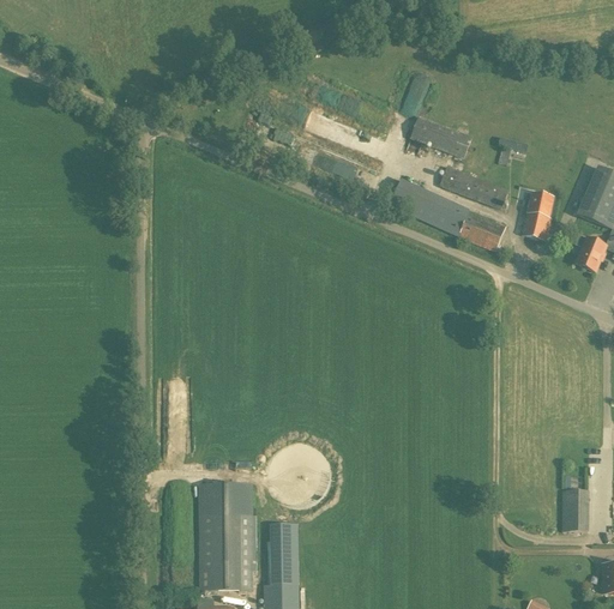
[(314,113),(309,127),(363,145),(368,131),(314,113)]
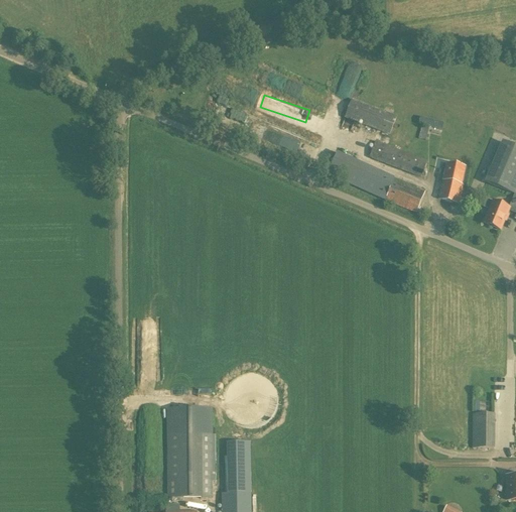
[(390,131),(397,114),(397,113),(387,109),(352,96),(345,114),(380,127),(390,131)]
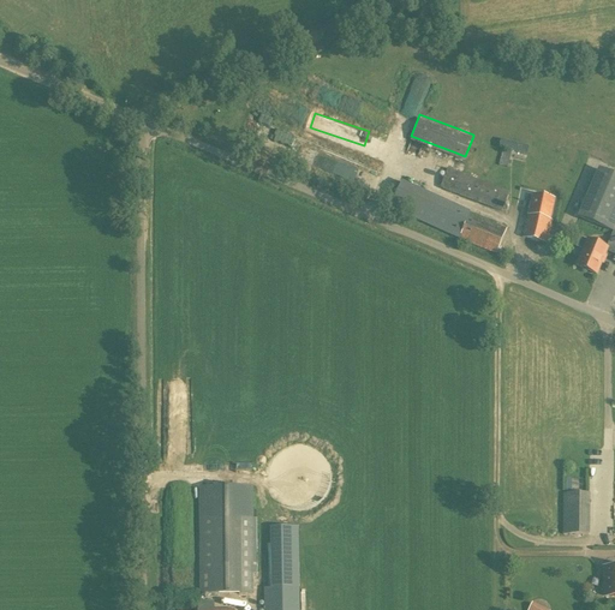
[(499,143),(526,150),(529,142),(501,135),(499,143)]
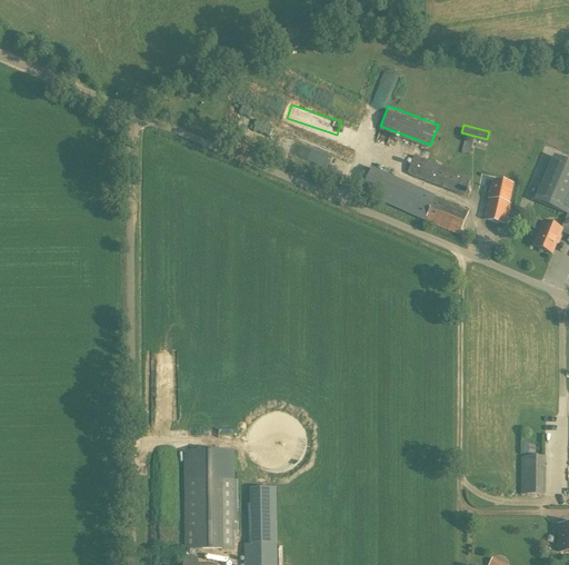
[(466,165),(472,138),(465,136),(461,149),(458,162),(466,165)]
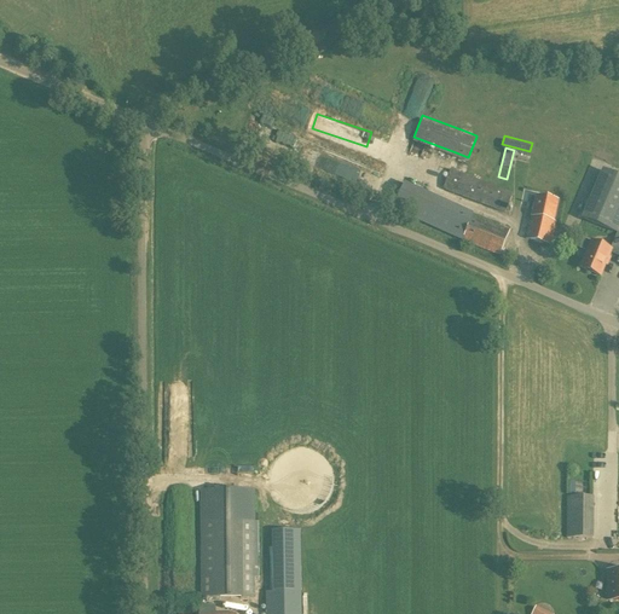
[(505,209),(513,189),(450,164),(443,185),(505,209)]
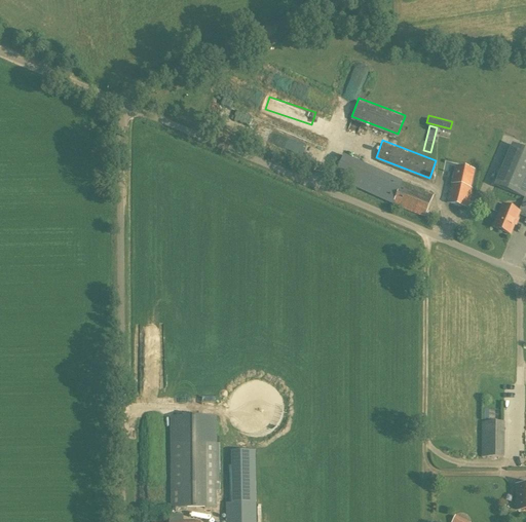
[(494,182),(524,195),(525,192),(525,146),(512,141),(494,182)]
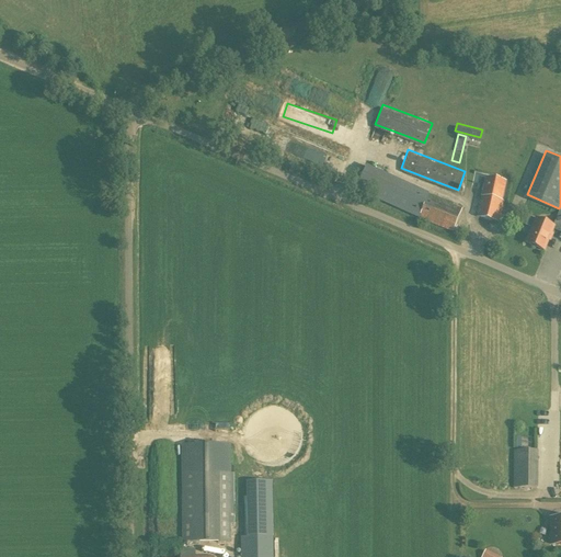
[(357,186),(420,214),(427,192),(428,190),(367,163),(357,186)]
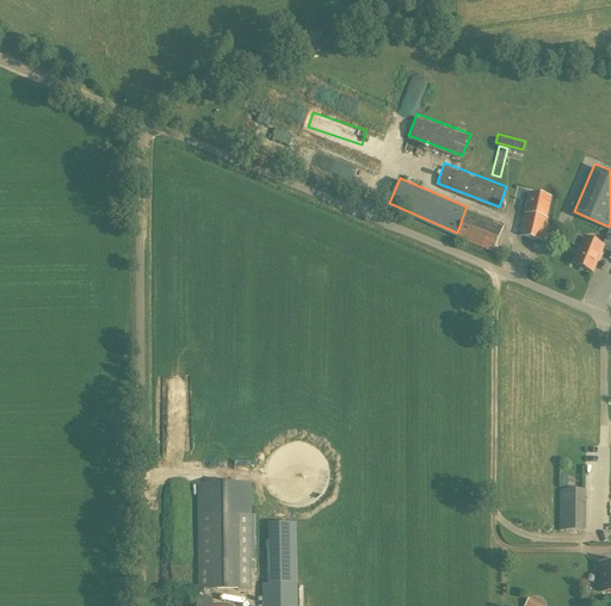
[(547,215),(551,195),(529,189),(524,210),(519,232),(543,236),(548,216),(547,215)]
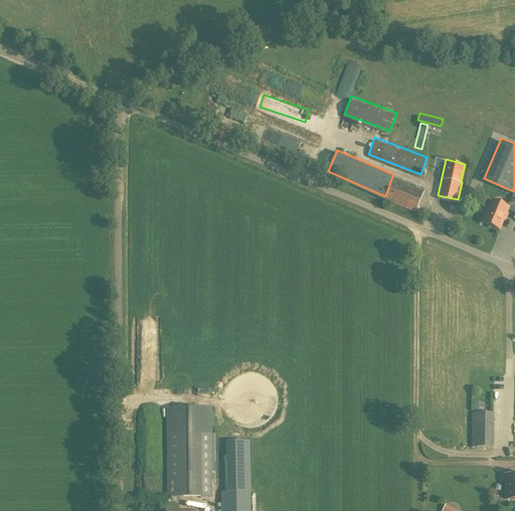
[(385,196),(384,198),(415,209),(419,198),(423,188),(408,182),(392,176),(385,196)]
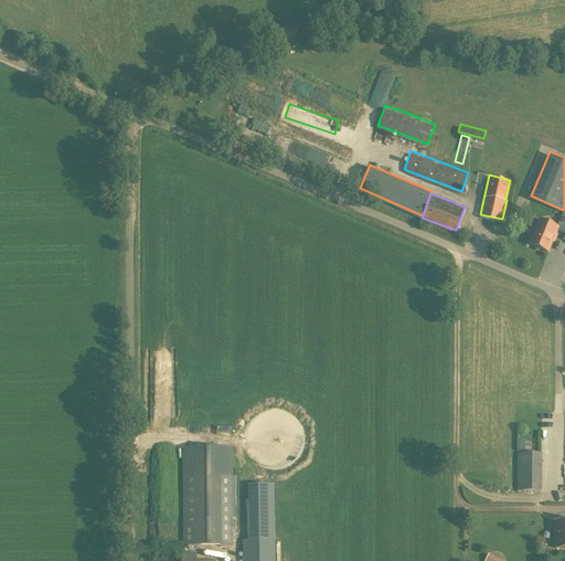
[(564,236),(564,207),(563,210),(557,223),(540,217),(529,241),(548,249),(557,226),(564,230),(564,231),(563,236),(564,236)]
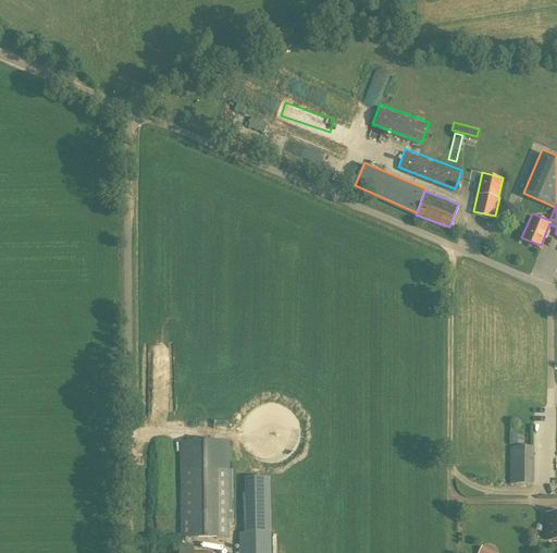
[(232,437),(180,438),(181,536),(233,536),(232,437)]
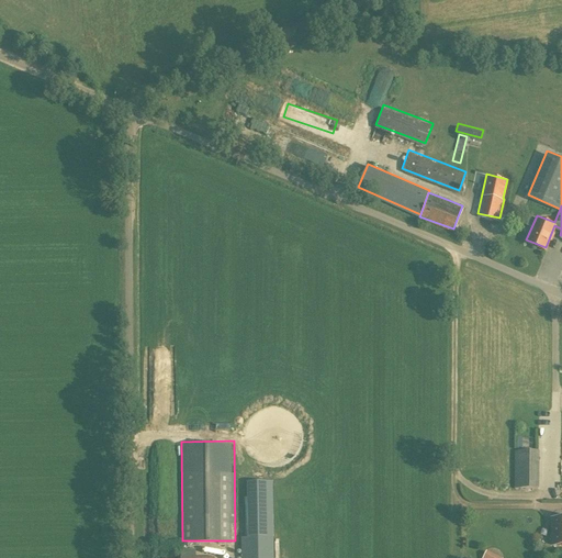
[(538,486),(539,448),(515,447),(514,484),(538,486)]
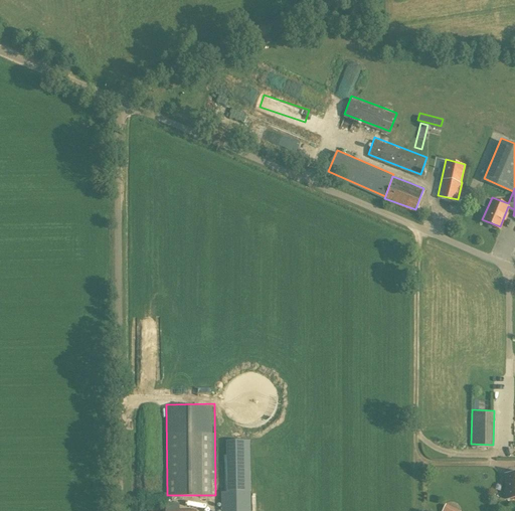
[(514,495),(514,471),(506,472),(506,496),(514,495)]
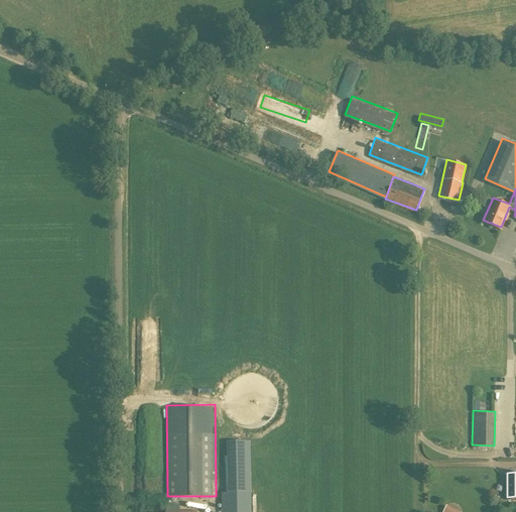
[(221,511),(251,511),(251,490),(221,490),(221,511)]
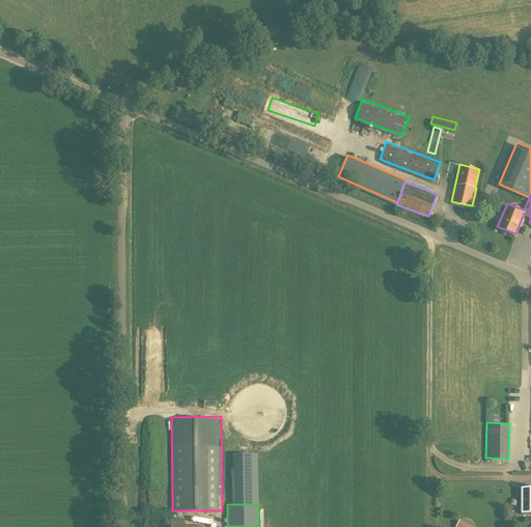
[(180,524),(180,516),(171,516),(170,526),(202,526),(202,523),(180,524)]
